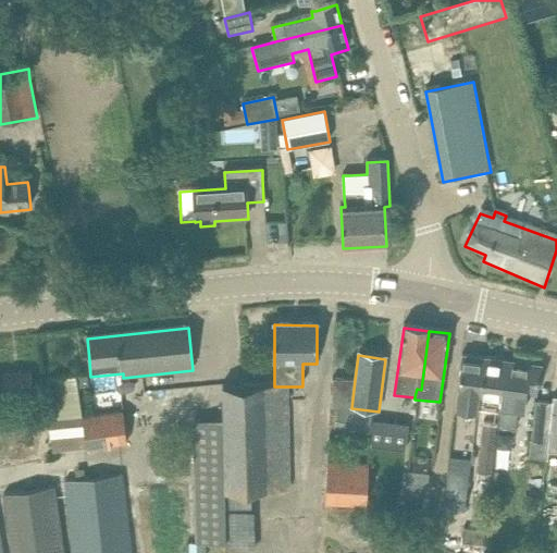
[(480,402),(484,360),(461,357),(455,410),(478,413),(480,402)]
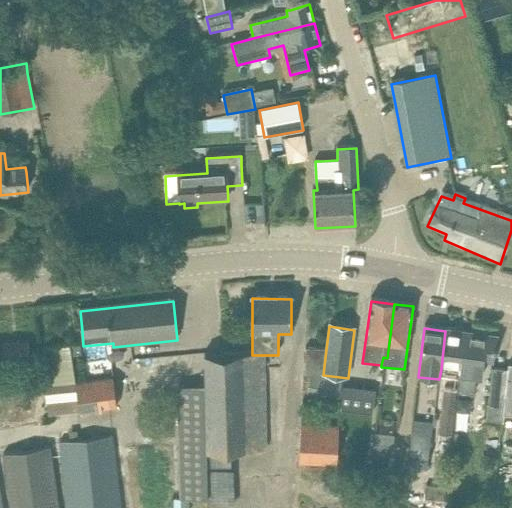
[(459,394),(465,333),(445,331),(441,369),(448,370),(447,379),(442,379),(440,392),(442,392),(442,394),(443,394),(438,436),(453,437),(457,396),(459,396),(459,394)]
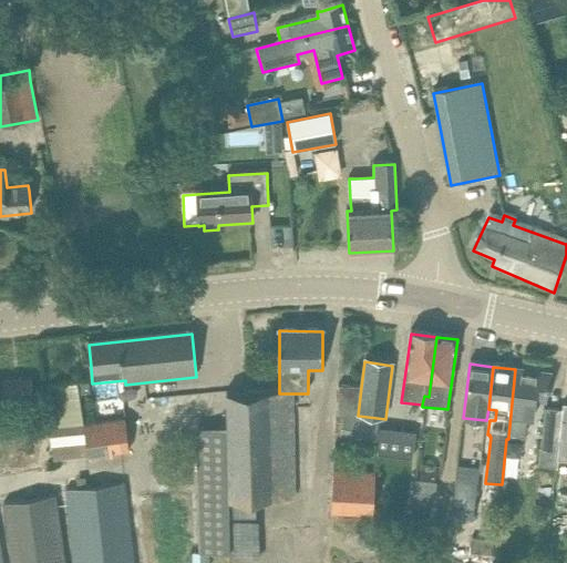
[(546,405),(550,375),(515,369),(508,437),(526,439),(528,421),(533,422),(536,403),(546,405)]
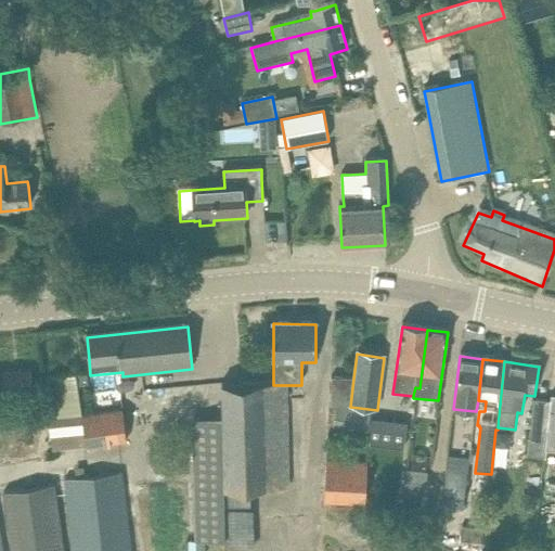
[(2,376),(3,388),(31,385),(30,373),(2,376)]
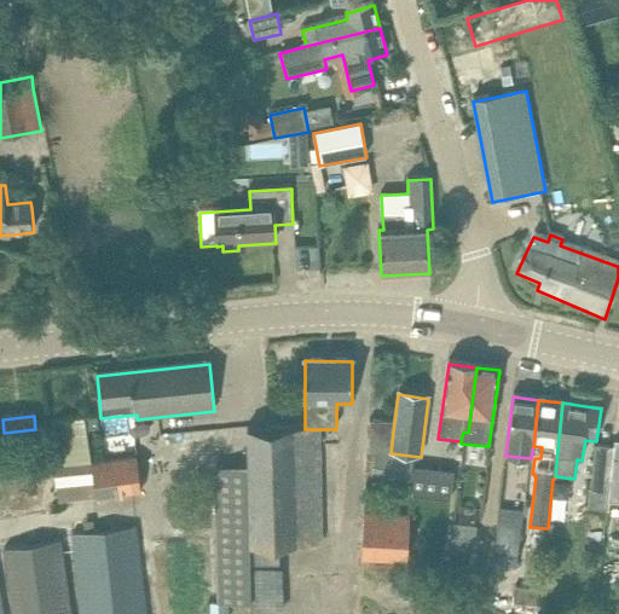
[(389,456),(391,453),(394,422),(370,422),(369,455),(374,455),(371,479),(411,485),(415,461),(389,456)]
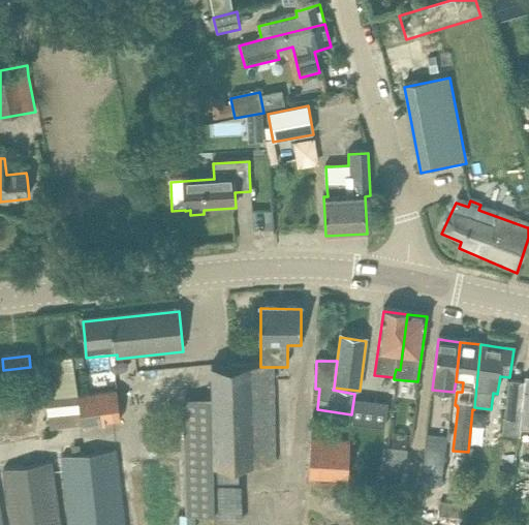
[(272,466),(273,367),(260,367),(211,368),(212,399),(214,484),(239,485),(239,466),(272,466)]
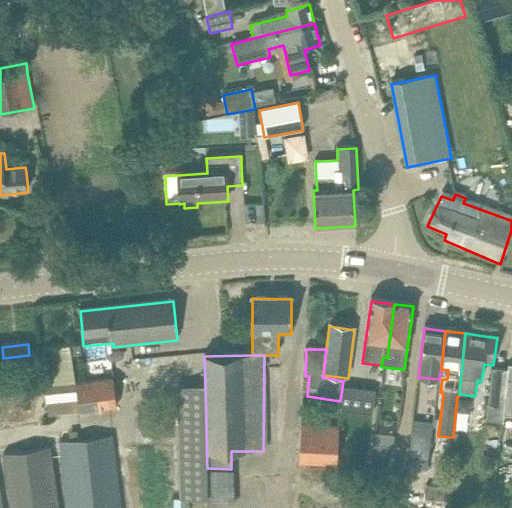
[(488,406),(486,422),(502,424),(504,409),(505,398),(507,370),(492,369),(488,406)]
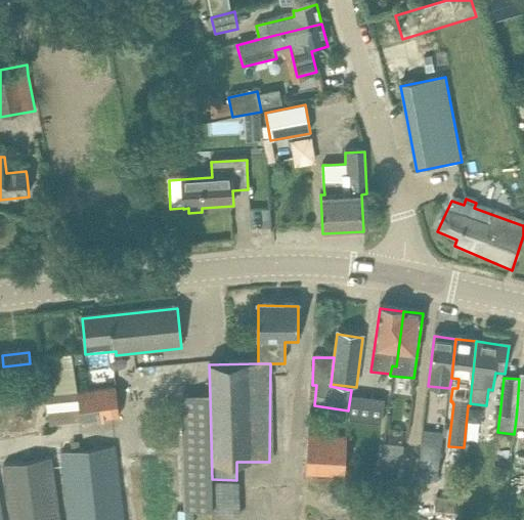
[(118,390),(79,395),(82,423),(121,419),(118,390)]
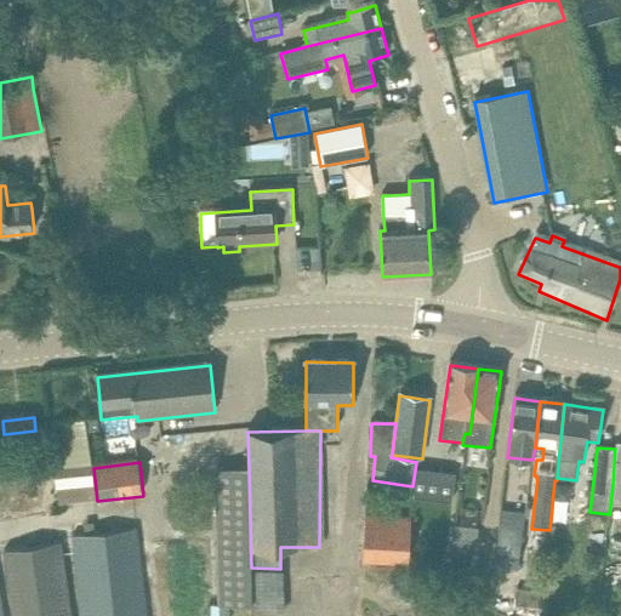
[(251,572),(251,568),(249,468),(216,472),(218,608),(251,608),(251,572)]
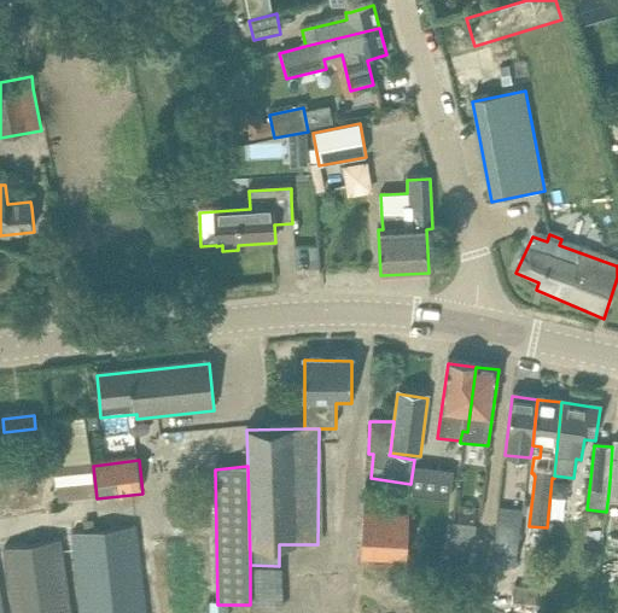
[(454,472),(417,467),(412,497),(449,502),(454,472)]
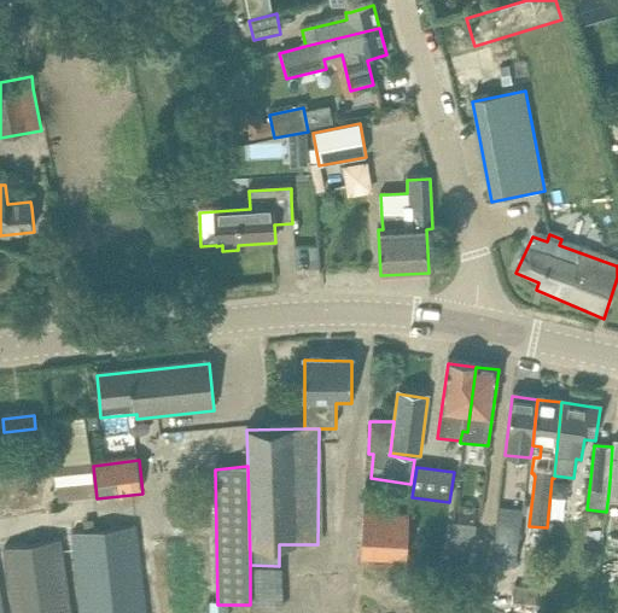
[(499,508),(491,567),(516,570),(524,512),(499,508)]
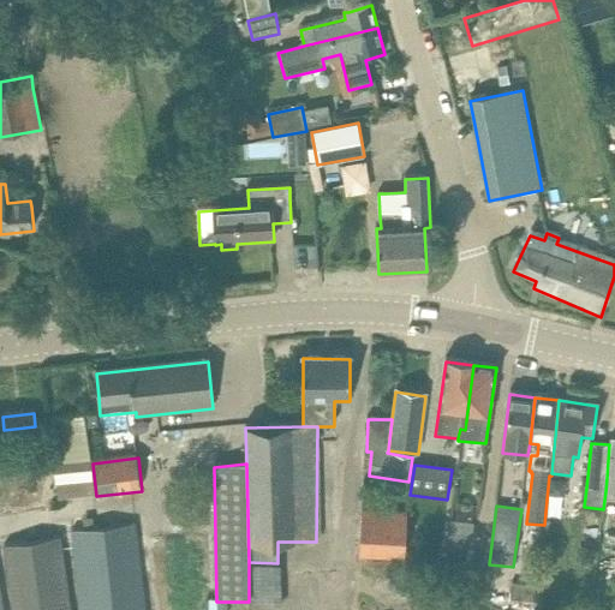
[(405,561),(407,514),(362,513),(359,562),(405,561)]
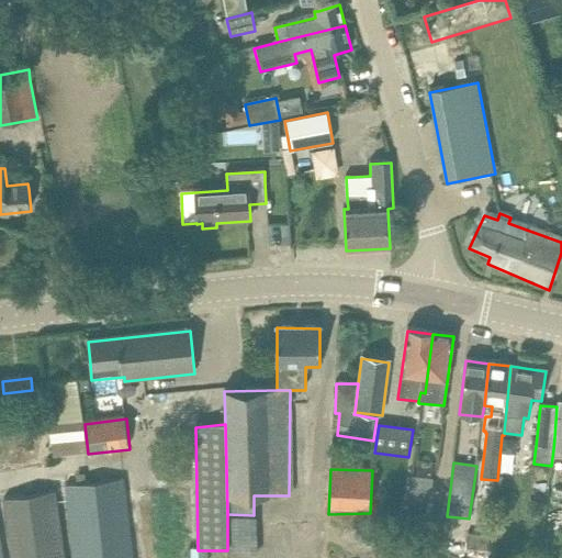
[(430,495),(433,480),(411,478),(407,511),(403,511),(402,523),(423,524),(426,494),(430,495)]
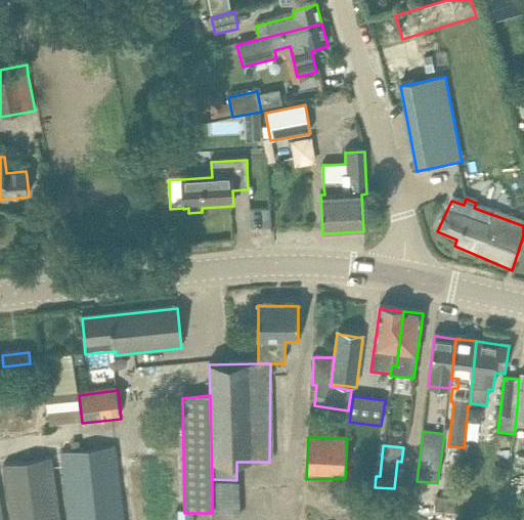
[(59,453),(68,519),(124,519),(115,447),(59,453)]
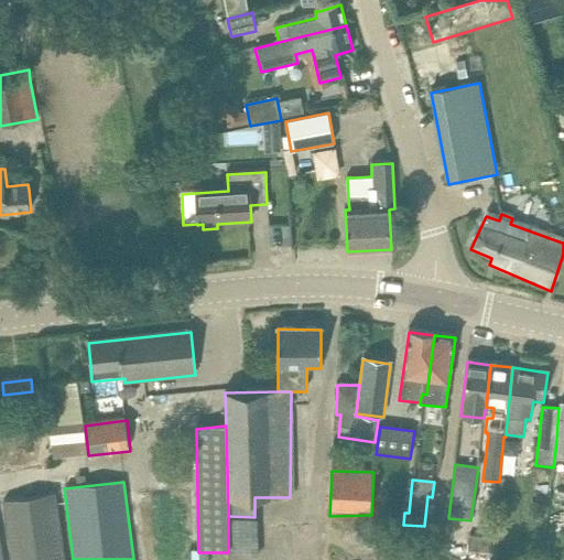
[(3,503),(10,559),(64,559),(55,495),(3,503)]
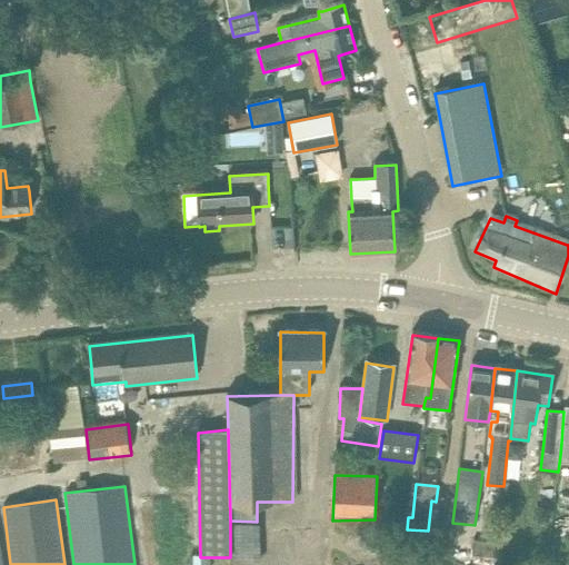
[(260,525),(257,524),(230,525),(230,557),(230,564),(261,564),(260,525)]
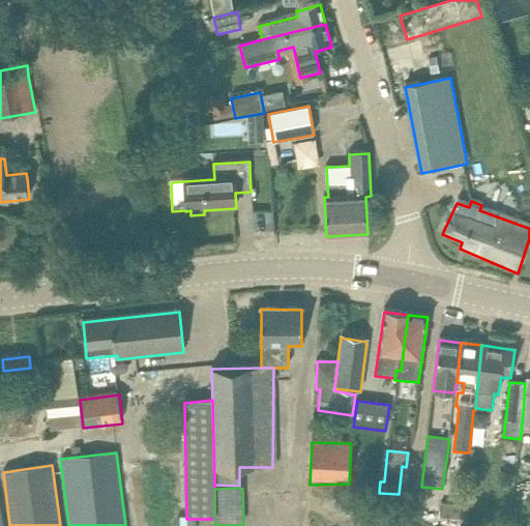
[(463,506),(440,504),(438,519),(462,521),(463,506)]
